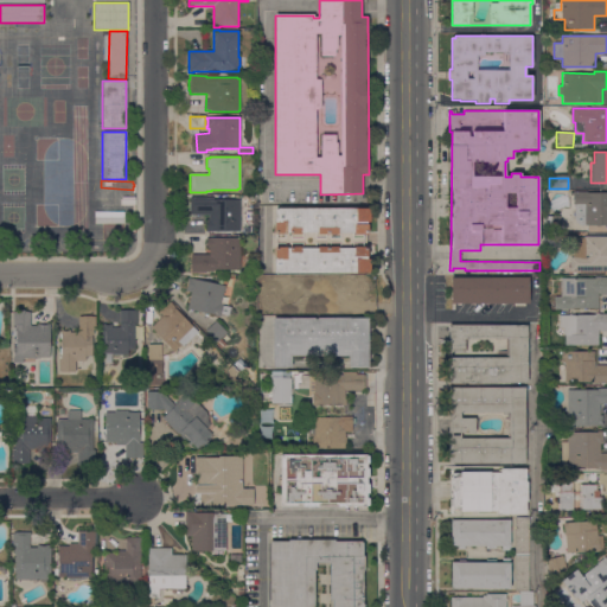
[(575,204),(574,204),(574,192),(587,192),(587,193),(606,193),(606,225),(583,225),(580,225),(577,223),(575,219),(575,204)]
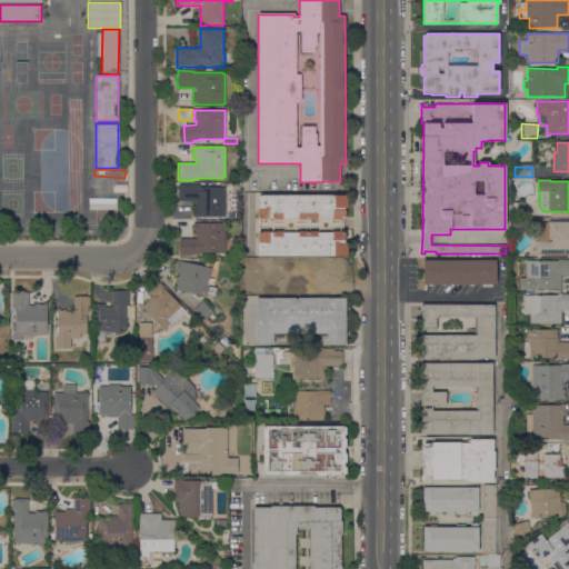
[(225,218),(193,217),(193,207),(196,207),(196,201),(178,201),(178,185),(193,185),(193,186),(200,186),(200,187),(225,187),(225,218)]
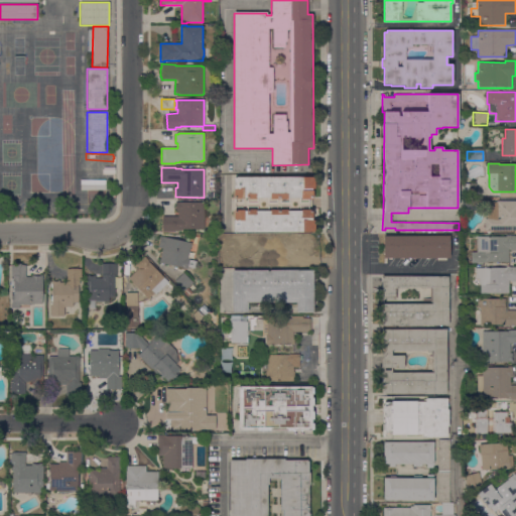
[(314,232),(234,232),(234,176),(314,176),(314,189),(312,189),(312,200),(310,200),(310,210),(312,210),(312,221),(314,221),(314,232)]
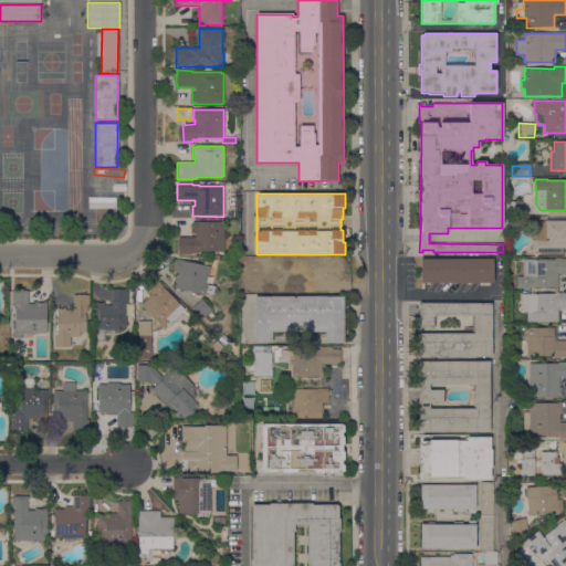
[(522,216),(506,216),(506,202),(522,202),(522,216)]
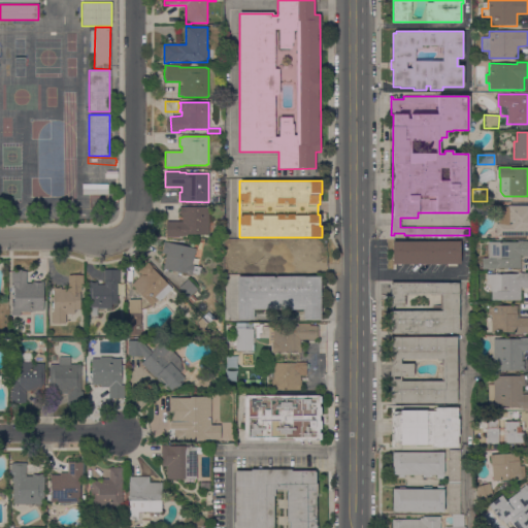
[(527,235),(496,236),(496,224),(497,224),(497,207),(507,207),(507,205),(527,205),(527,235)]
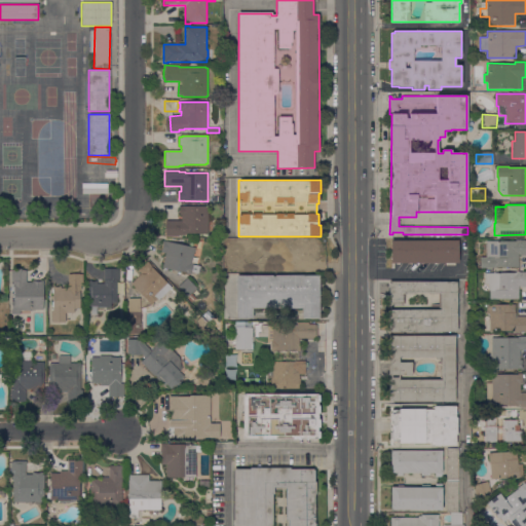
[(208,234),(185,234),(185,235),(179,235),(179,236),(165,236),(165,221),(181,221),(181,216),(179,216),(179,214),(180,214),(180,209),(179,209),(179,207),(208,207),(208,234)]
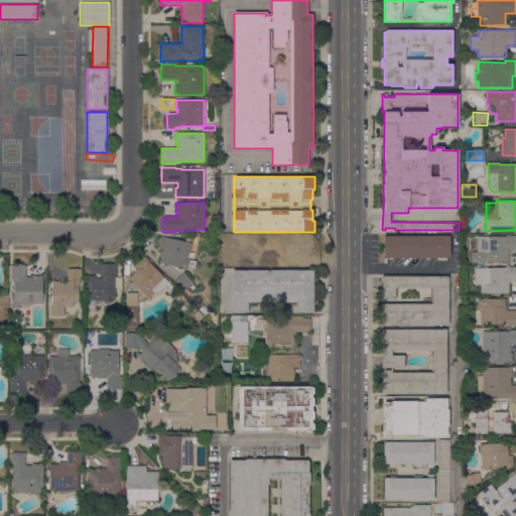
[(230,247),(231,235),(255,235),(242,247),(230,247)]
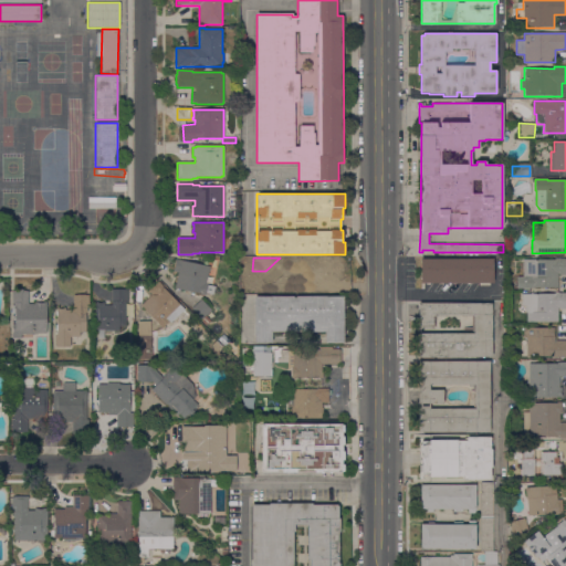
[(210,266),(207,283),(208,283),(208,285),(216,287),(213,295),(206,293),(206,295),(175,287),(178,273),(173,271),(173,269),(175,269),(176,263),(175,263),(176,259),(210,266)]
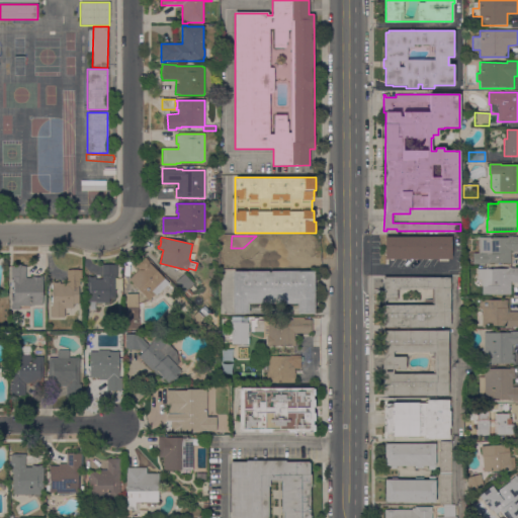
[(301,267),(269,267),(269,256),(268,256),(269,240),(293,240),(293,237),(310,237),(313,237),(313,253),(301,253),(301,267)]
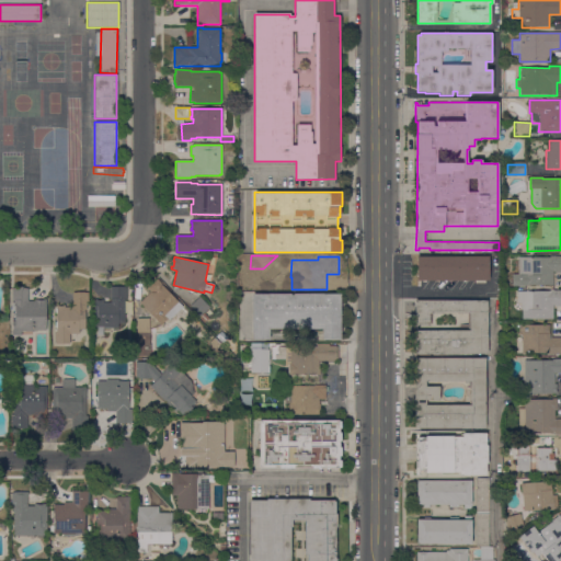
[(489,256),(489,281),(416,281),(416,256),(489,256)]
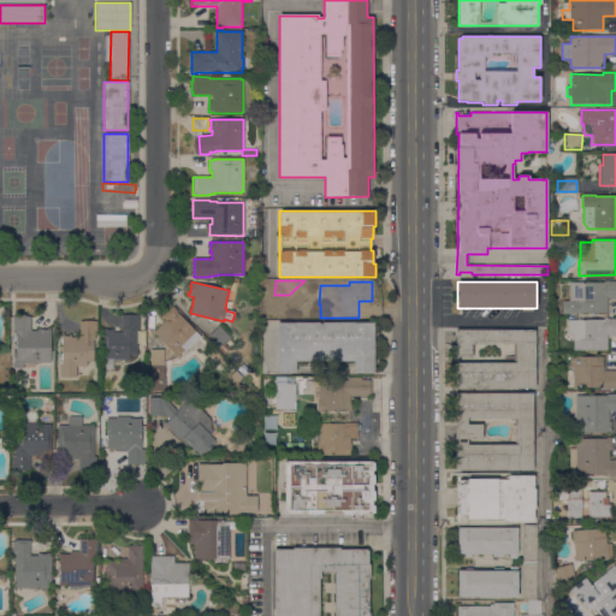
[(569,283),(603,283),(603,282),(615,282),(615,300),(608,300),(608,313),(579,313),(579,314),(562,314),(562,302),(569,302),(569,283)]
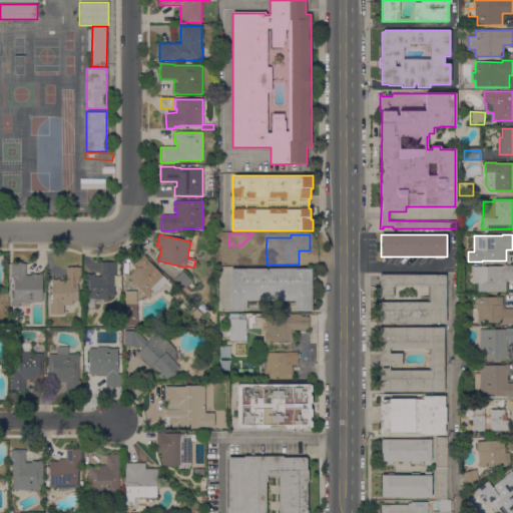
[(127,277),(137,268),(134,264),(143,254),(148,260),(147,261),(167,281),(160,288),(164,292),(160,296),(156,292),(155,293),(153,292),(147,298),(127,277)]
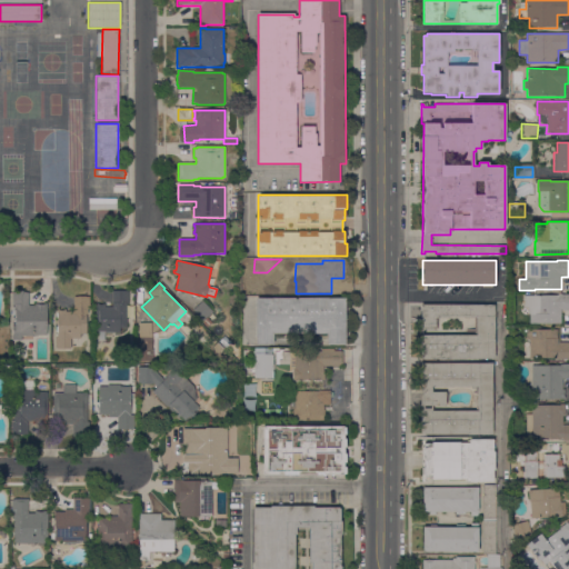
[(105,332),(105,331),(98,331),(98,312),(97,311),(97,305),(105,305),(105,307),(112,307),(112,290),(129,291),(129,303),(127,303),(127,329),(120,328),(120,333),(105,332)]
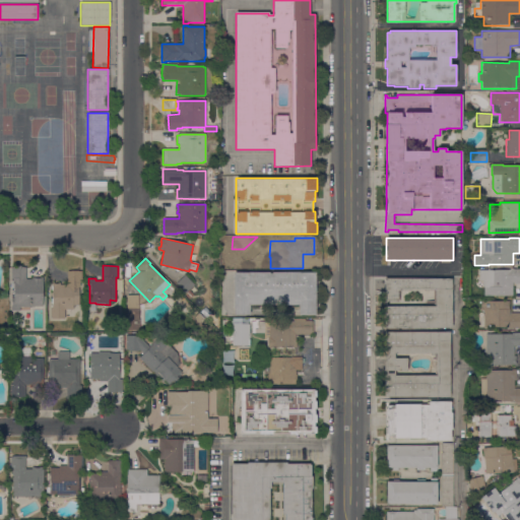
[(43,306),(31,306),(31,307),(19,307),(19,311),(11,311),(11,299),(13,299),(14,288),(11,288),(11,267),(17,267),(18,266),(21,266),(21,267),(25,267),(25,279),(33,279),(33,277),(43,277),(43,306)]
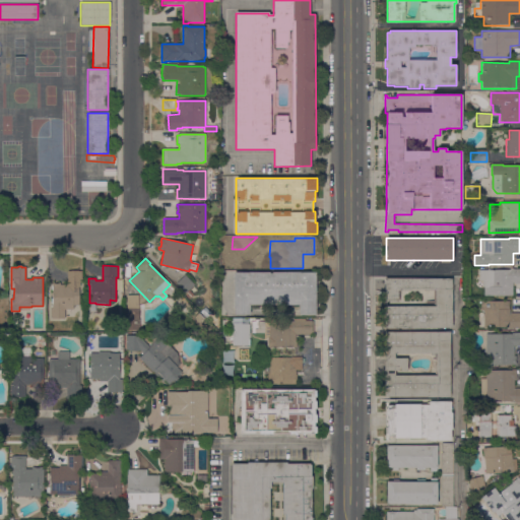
[(478,270),(510,270),(510,269),(519,269),(519,283),(514,284),(514,282),(513,282),(513,296),(484,297),(484,287),(483,287),(482,281),(479,281),(478,270)]
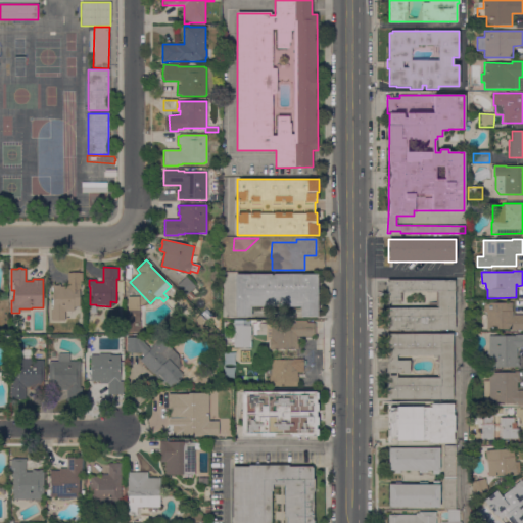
[(53,285),(60,285),(60,287),(67,287),(67,273),(83,273),(83,284),(81,284),(81,289),(80,289),(80,307),(75,307),(75,312),(65,312),(65,321),(51,321),(51,308),(53,308),(53,305),(51,305),(51,300),(53,300),(53,285)]
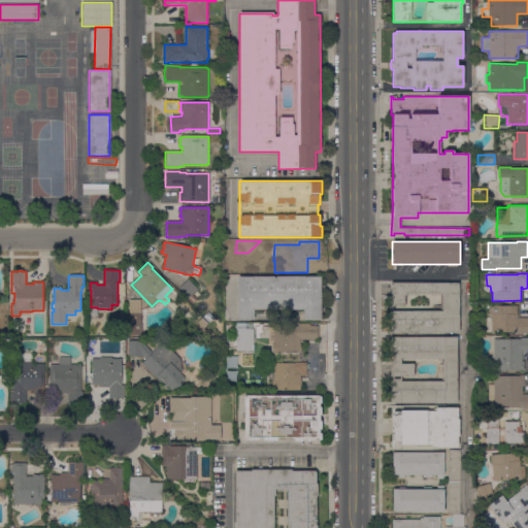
[(321,276),(321,320),(303,320),(303,310),(254,309),(254,320),(237,320),(237,276),(321,276)]
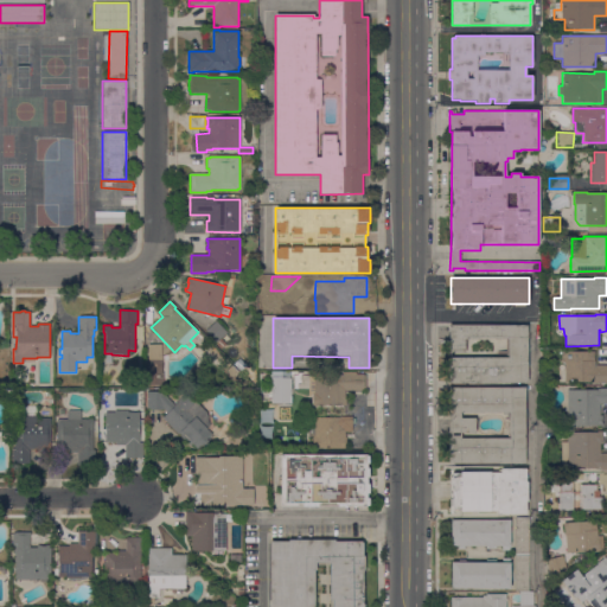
[(227,332),(216,342),(206,331),(216,321),(227,332)]
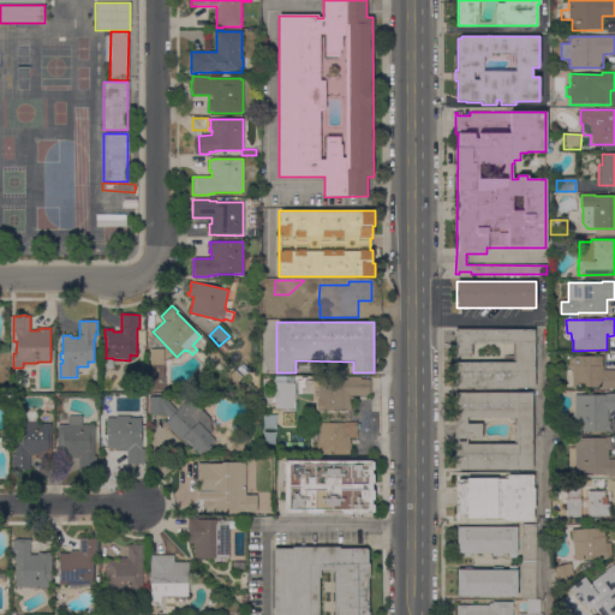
[(454,388),(454,329),(535,329),(535,388),(454,388)]
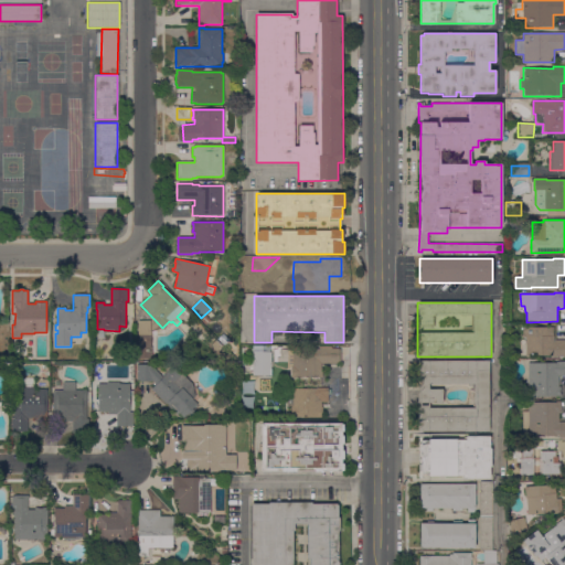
[(151,321),(150,350),(138,350),(138,320),(151,321)]
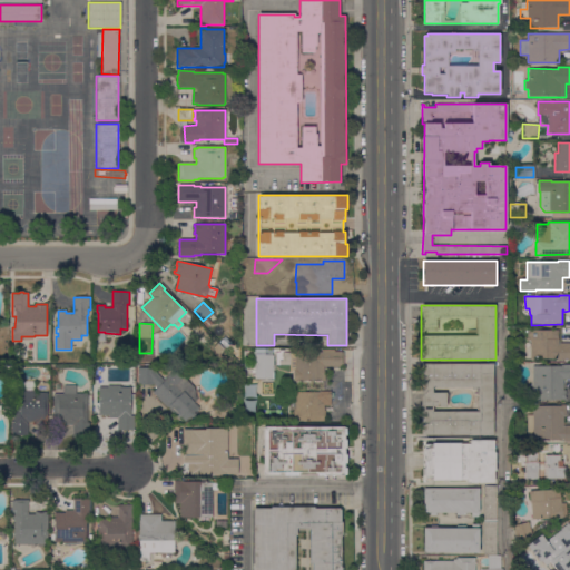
[(569,360),(556,360),(556,359),(530,360),(530,341),(527,341),(527,331),(558,331),(558,338),(559,338),(559,343),(569,343),(569,360)]
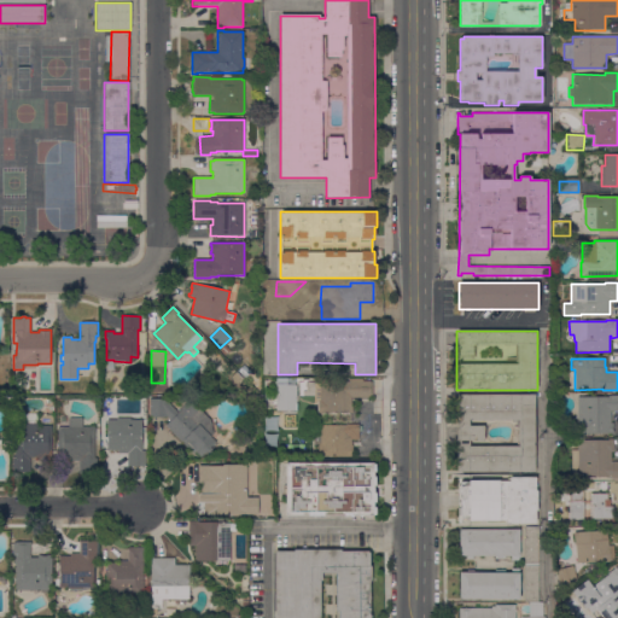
[(348,383),(348,382),(371,382),(371,383),(372,383),(373,396),(371,396),(371,397),(351,397),(351,402),(353,402),(353,413),(318,414),(318,400),(320,400),(320,383),(348,383)]
